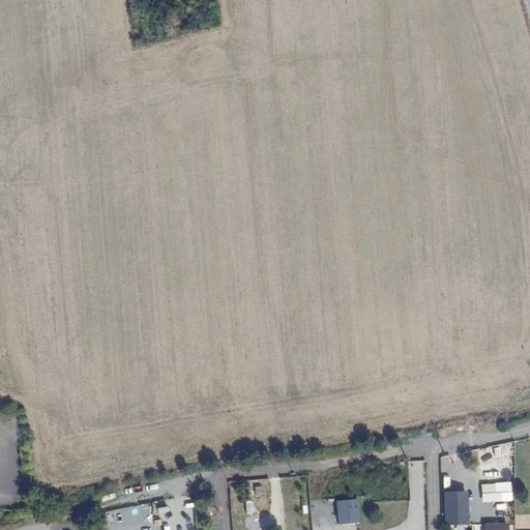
[(479,500),(509,501),(509,482),(479,481),(479,500)]
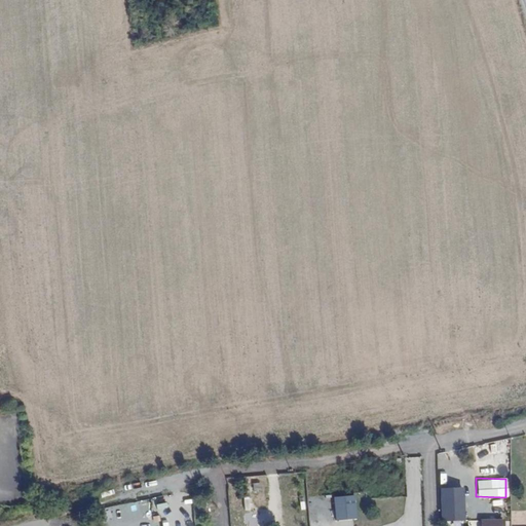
[(457,488),(457,511),(468,512),(467,487),(457,488)]
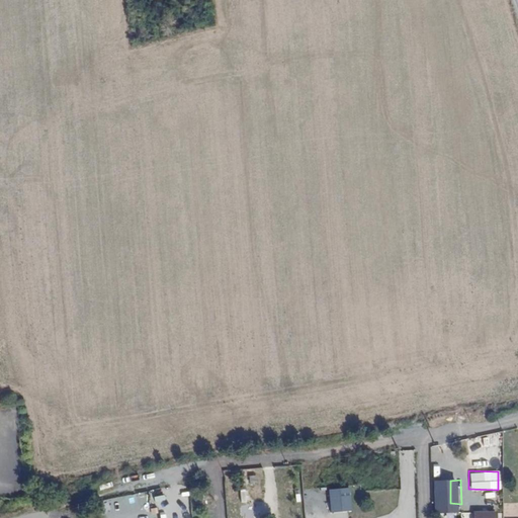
[(352,488),(331,489),(332,512),(353,511),(352,488)]
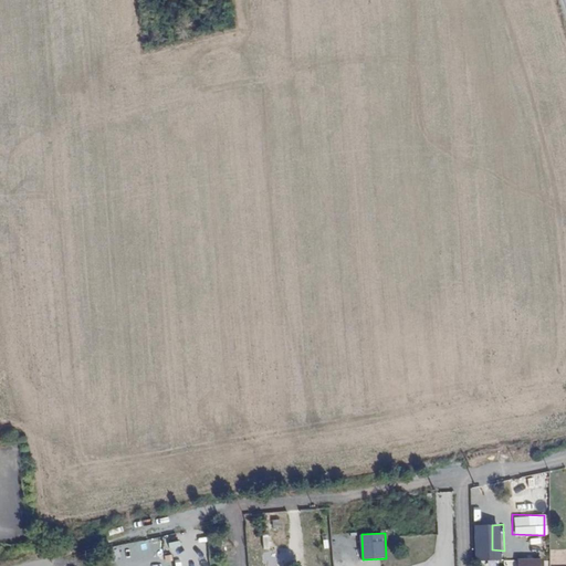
[(173,554),(182,552),(179,540),(169,543),(173,554)]
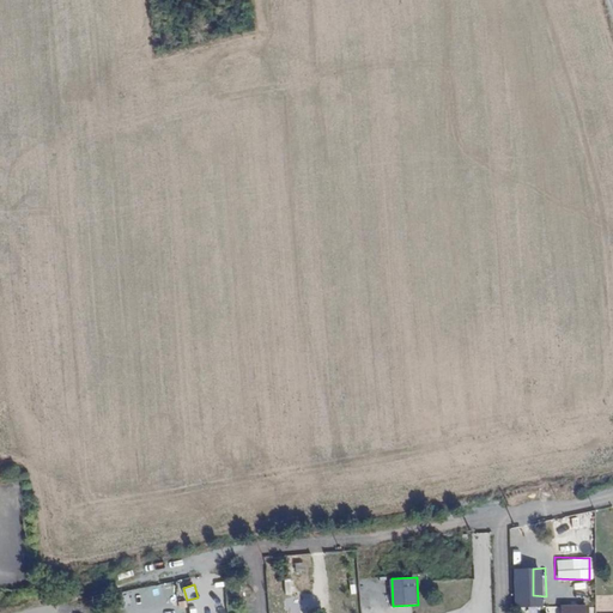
[(313,612),(310,594),(285,598),(286,612),(313,612)]
